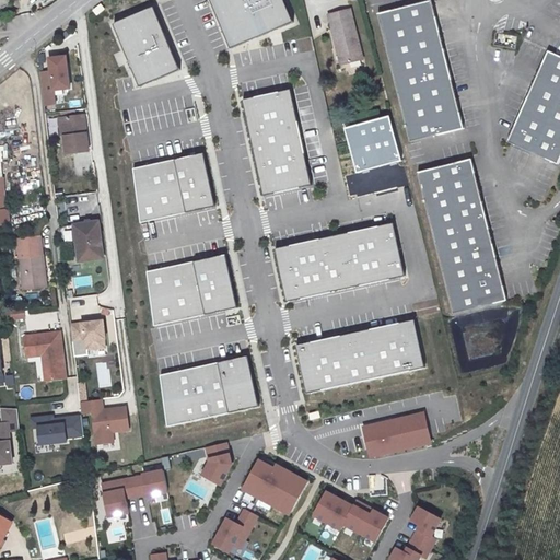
[(294,22),(284,0),(211,0),(232,48),(294,22)]
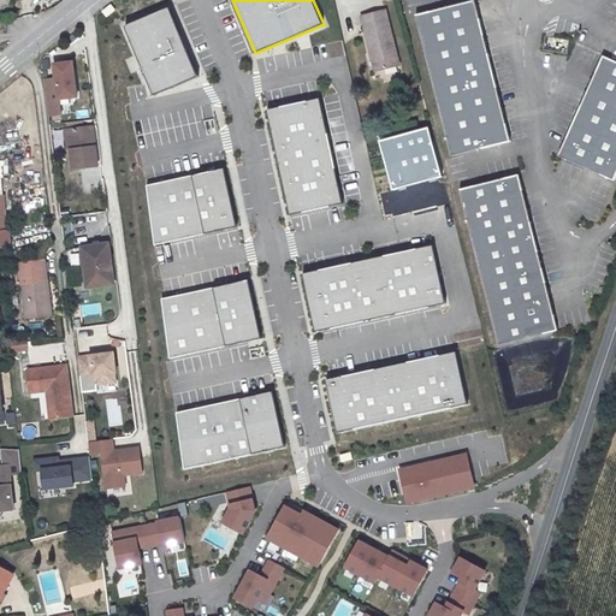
[(511,144),(477,3),(420,17),(455,159),(511,144)]
